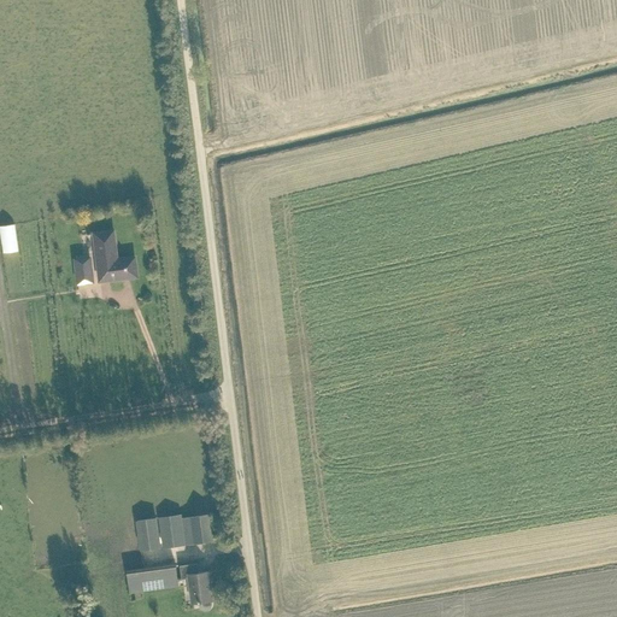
[(99,281),(136,277),(134,258),(119,259),(116,257),(113,231),(94,234),(99,281)]
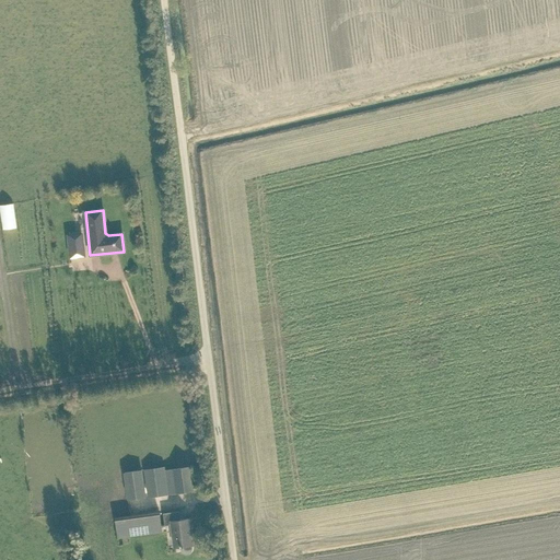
[(67,234),(68,246),(84,245),(83,232),(67,234)]
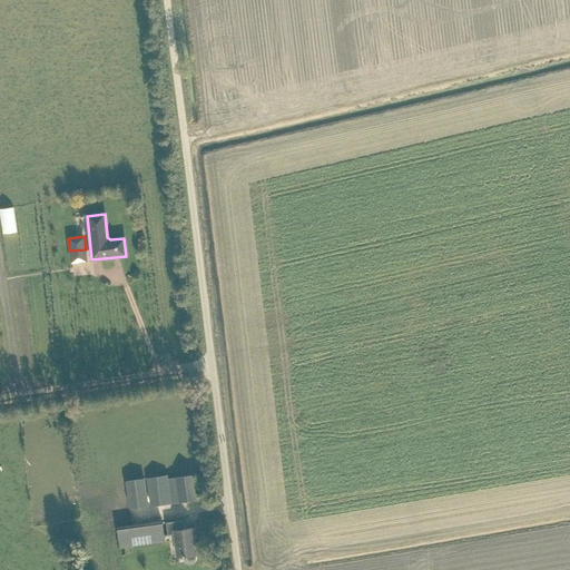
[(170,503),(167,479),(167,475),(147,479),(150,505),(170,503)]
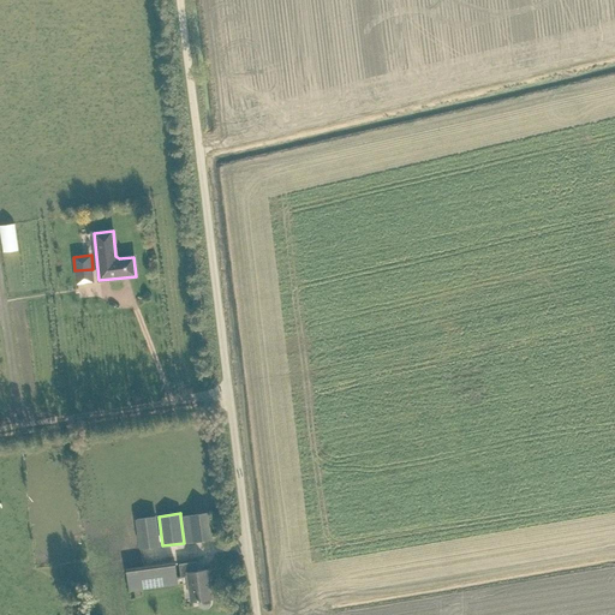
[(191,515),(190,515),(193,541),(195,541),(210,538),(207,513),(191,515)]
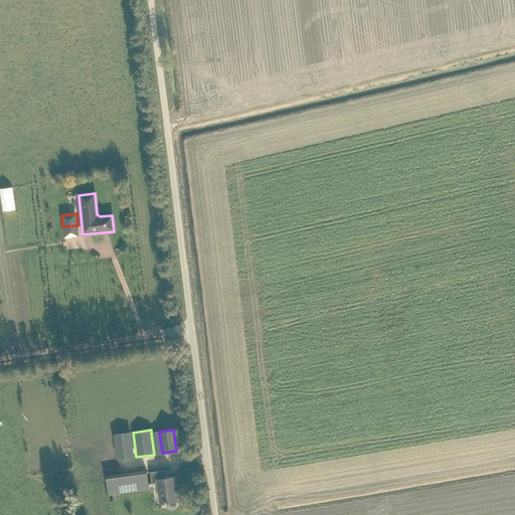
[(118,459),(134,457),(130,433),(114,435),(118,459)]
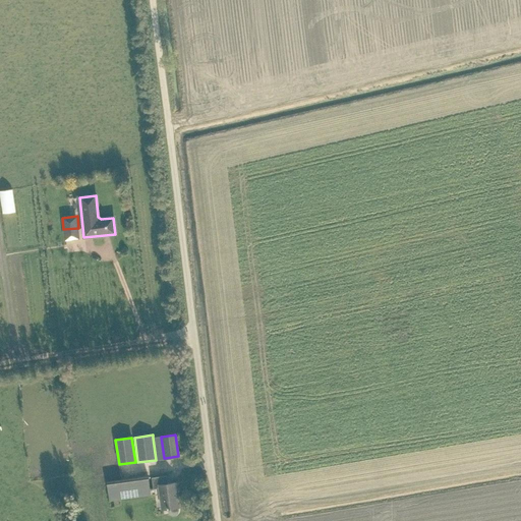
[(110,498),(152,494),(150,474),(108,479),(110,498)]
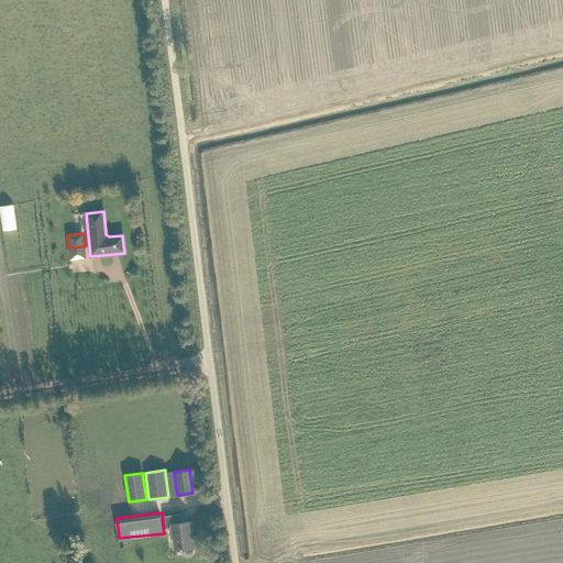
[(192,548),(194,548),(190,521),(180,522),(179,514),(164,516),(165,528),(172,527),(175,550),(181,549),(181,552),(184,555),(186,556),(189,556),(191,554),(192,551),(192,548)]
